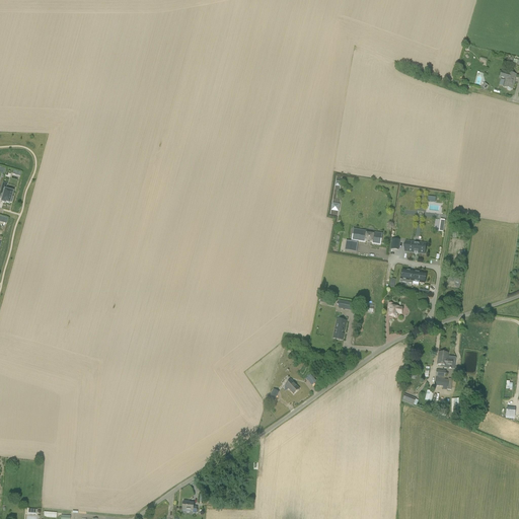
[(504,86),(512,89),(516,75),(508,72),(502,71),(500,77),(506,79),(504,86)]
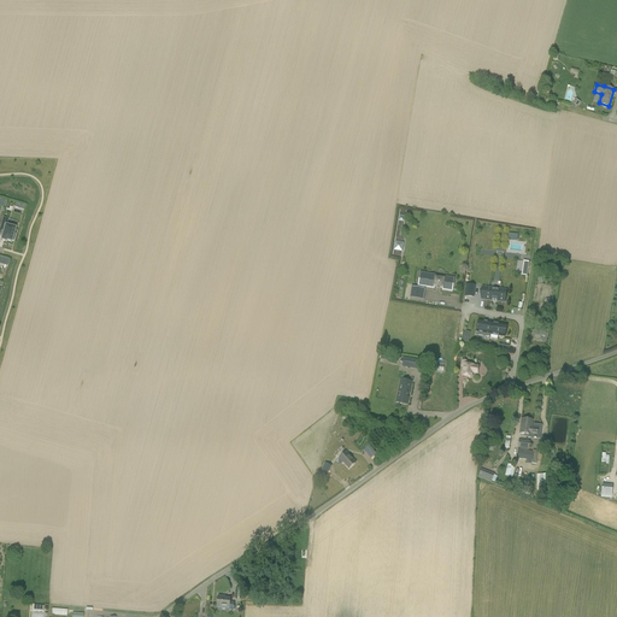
[(9,218),(4,217),(0,228),(4,230),(1,240),(6,241),(6,240),(11,241),(12,240),(13,241),(16,234),(13,234),(16,228),(6,225),(9,218)]
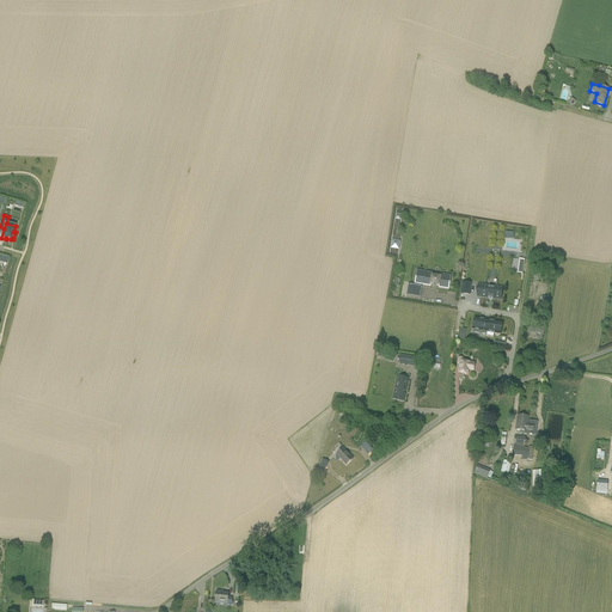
[(399,249),(402,240),(392,239),(391,248),(399,249)]
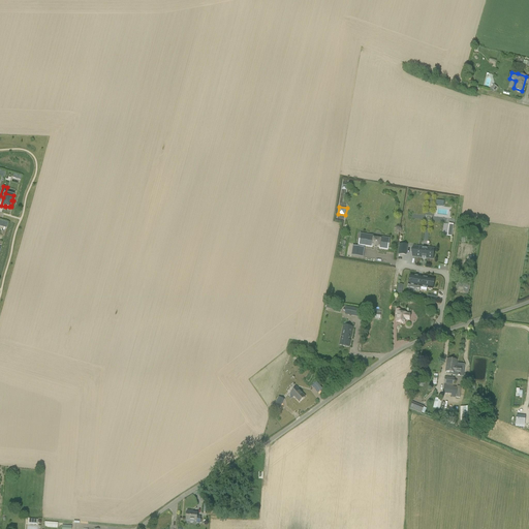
[(359,245),(362,246),(364,246),(372,248),(372,246),(379,247),(379,249),(387,250),(390,240),(380,238),(380,240),(374,239),(374,237),(365,236),(364,241),(359,240),(359,245)]
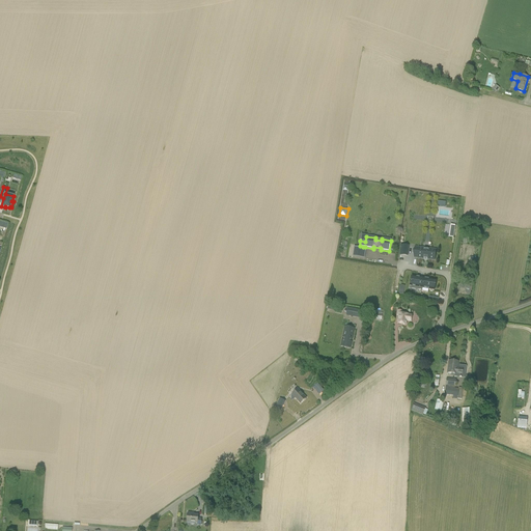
[(400,255),(408,256),(409,246),(401,245),(400,255)]
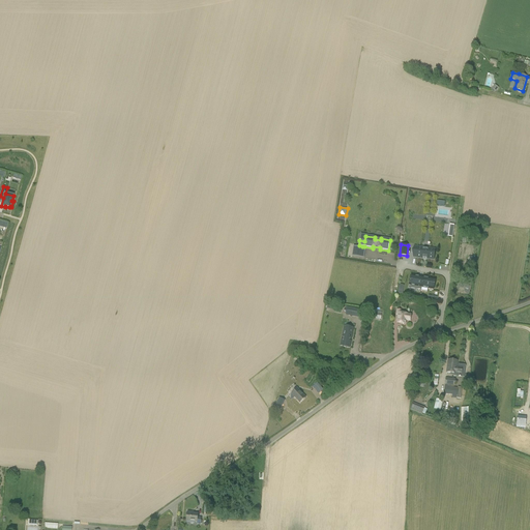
[(363,258),(365,248),(356,246),(354,257),(363,258)]
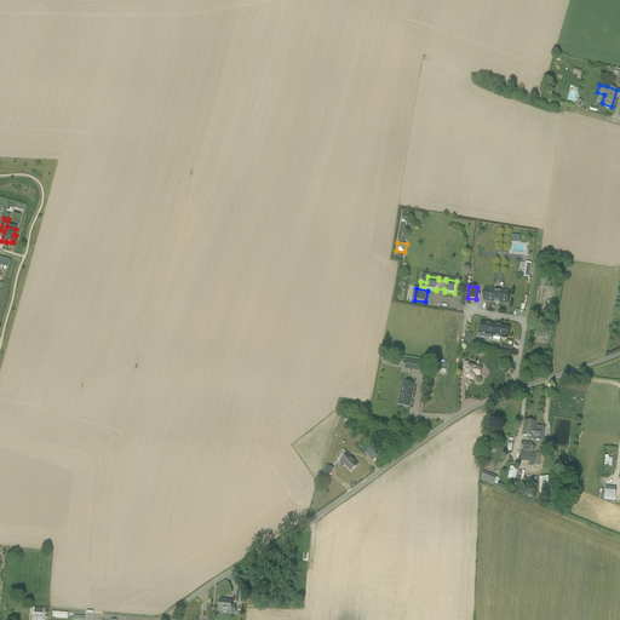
[(499,302),(506,303),(507,292),(489,290),(487,300),(494,302),(499,303),(499,302)]
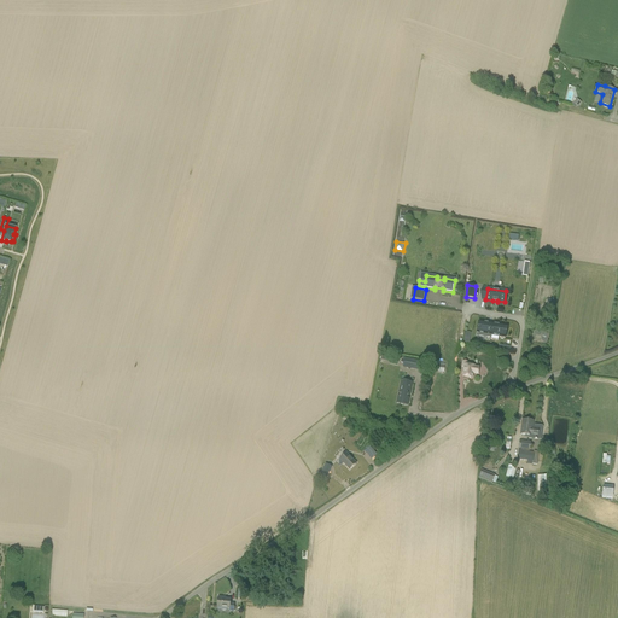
[(491,334),(506,337),(507,326),(493,324),(493,326),(488,325),(488,324),(479,321),(477,332),(485,333),(485,337),(491,338),(491,334)]
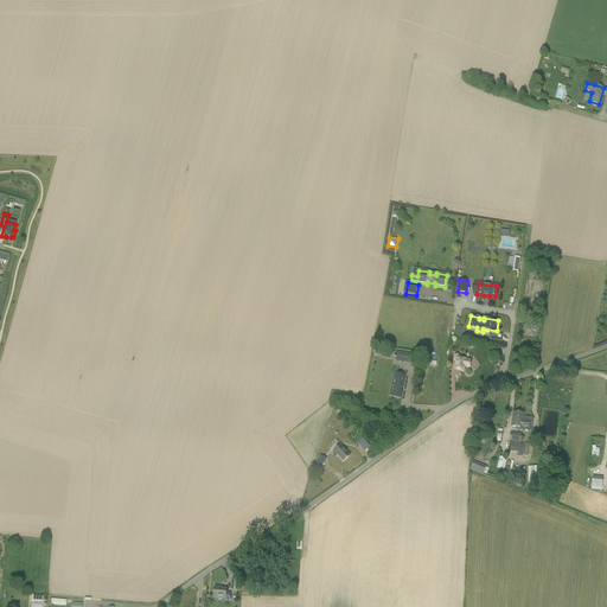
[(409,355),(397,352),(396,360),(408,363),(415,364),(416,356),(409,355)]
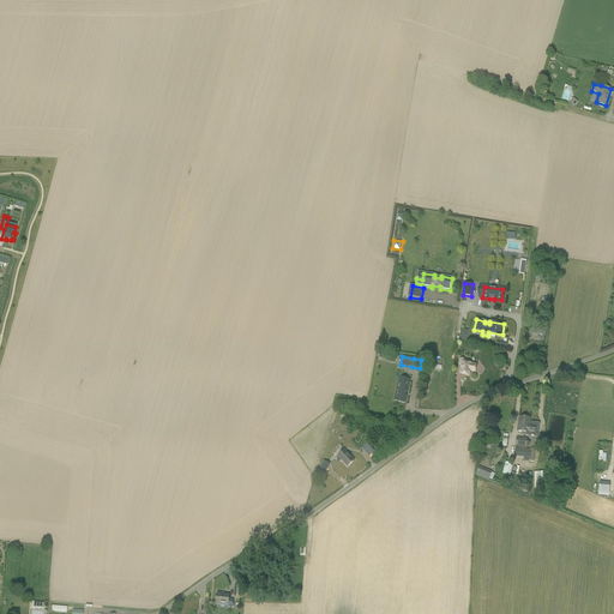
[(470,371),(473,372),(475,372),(476,365),(465,362),(465,360),(459,359),(458,366),(461,366),(459,374),(470,375),(470,371)]
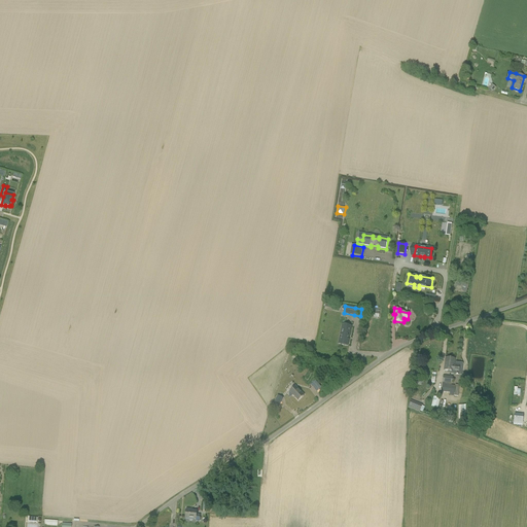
[(340,344),(347,345),(350,328),(343,327),(340,344)]
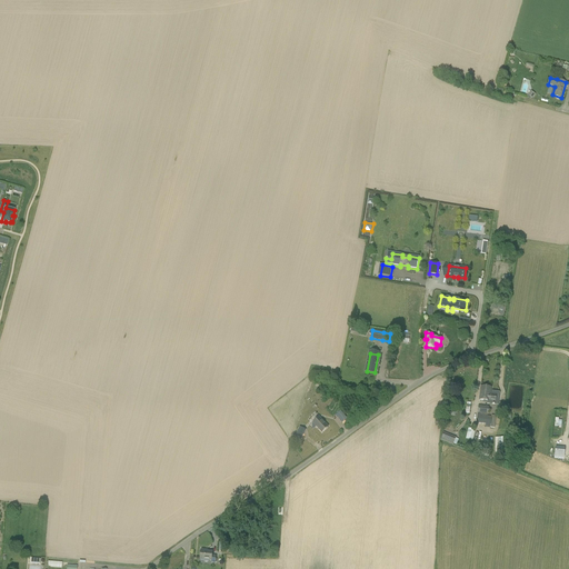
[(491,393),(491,387),(481,386),(479,400),(490,401),(496,402),(497,395),(491,393)]
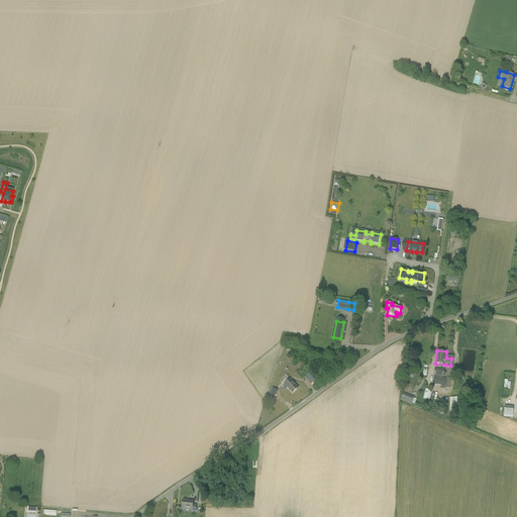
[(444,370),(435,369),(433,385),(441,386),(441,388),(449,389),(449,386),(446,385),(447,379),(442,378),(443,376),(443,377),(444,370)]
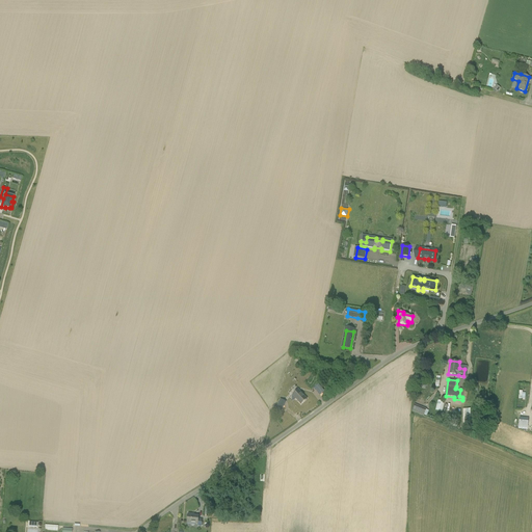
[(320,395),(325,391),(319,383),(314,388),(320,395)]
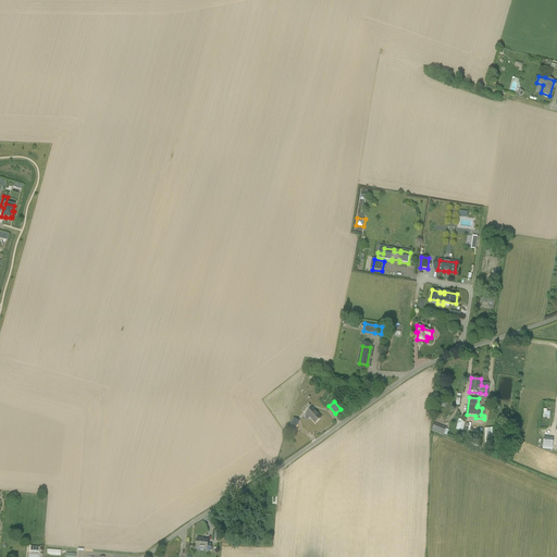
[(314,423),(321,418),(312,408),(306,413),(314,423)]
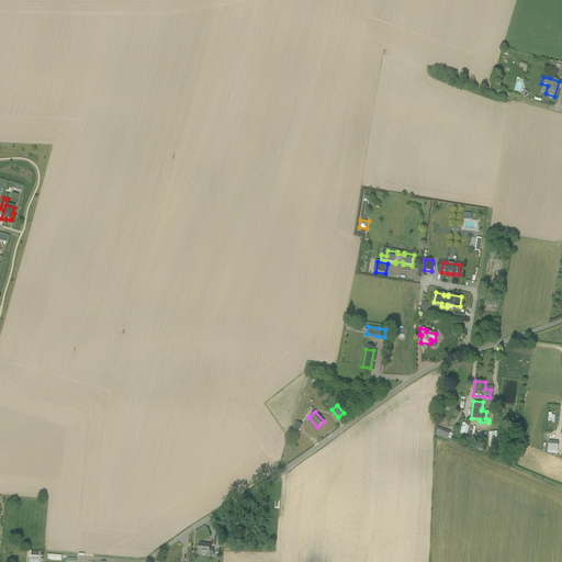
[(462,423),(460,434),(467,435),(470,424),(462,423)]
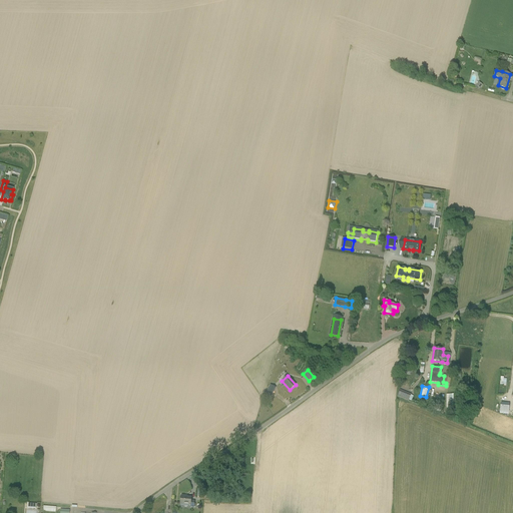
[(400,390),(397,397),(409,401),(411,395),(400,390)]
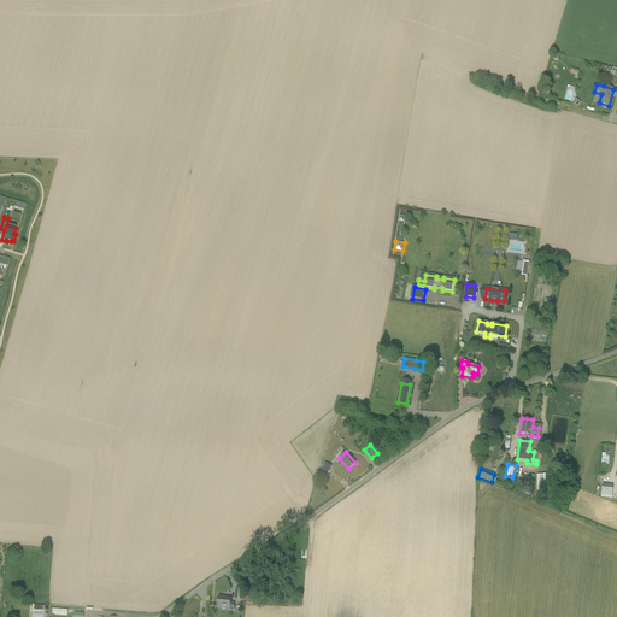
[(551,474),(536,475),(536,491),(541,491),(541,489),(552,489),(551,474)]
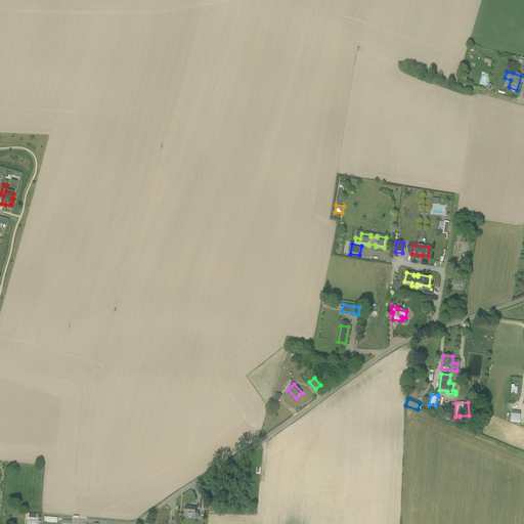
[(516,418),(516,411),(512,411),(511,422),(520,423),(520,418),(516,418)]
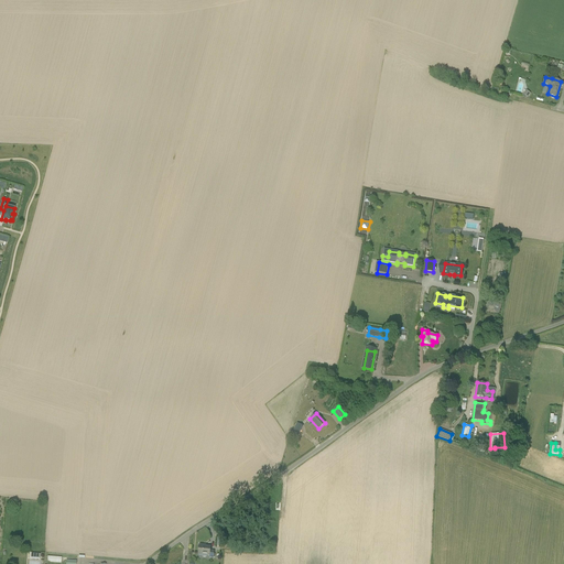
[(215,551),(210,550),(210,546),(204,546),(204,545),(199,544),(198,554),(209,555),(209,557),(214,557),(214,556),(215,556),(215,553),(215,551)]
